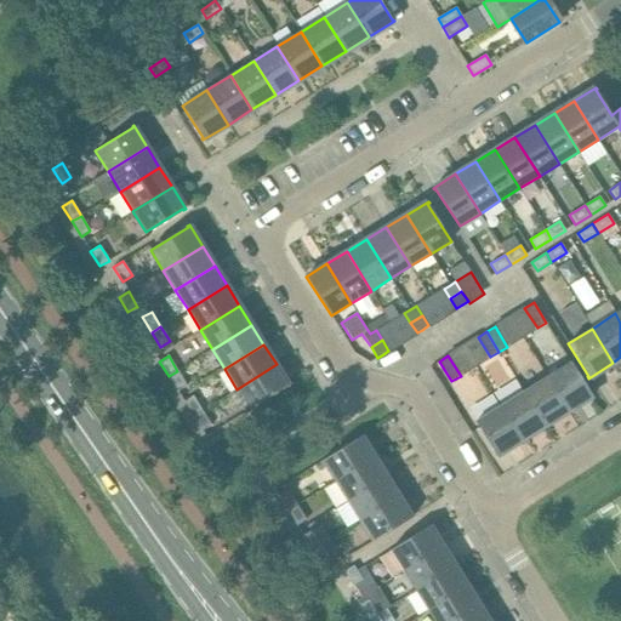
[(571,363),(547,377),(568,411),(593,396),(592,393),(591,394),(571,363)]
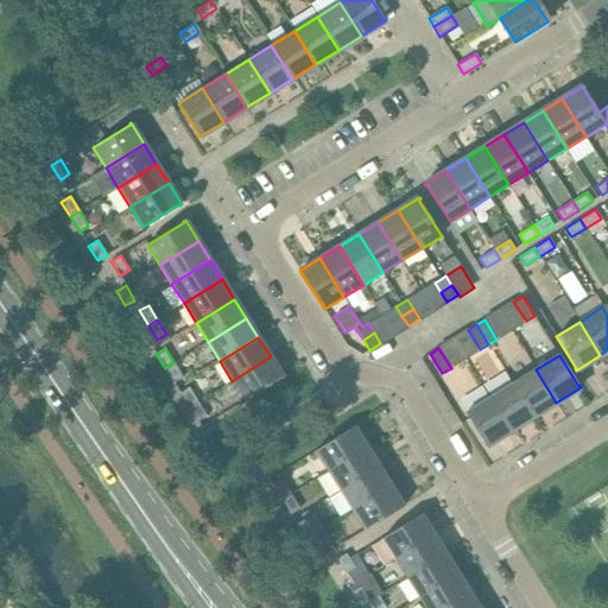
[(284,378),(271,356),(232,381),(245,401),(282,378),(282,379),(284,378)]
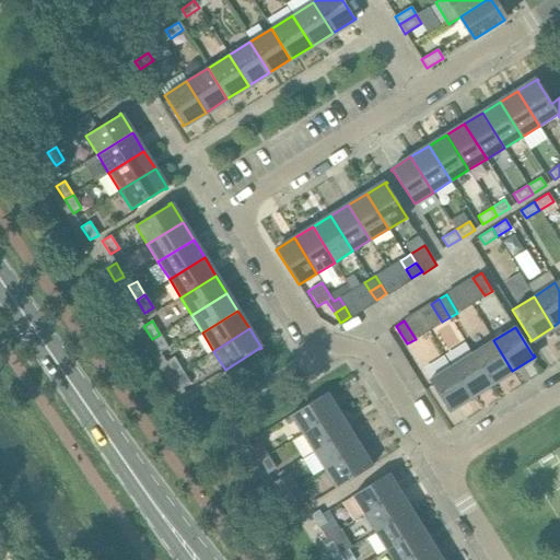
[(160,335),(152,339),(160,353),(168,348),(160,335)]
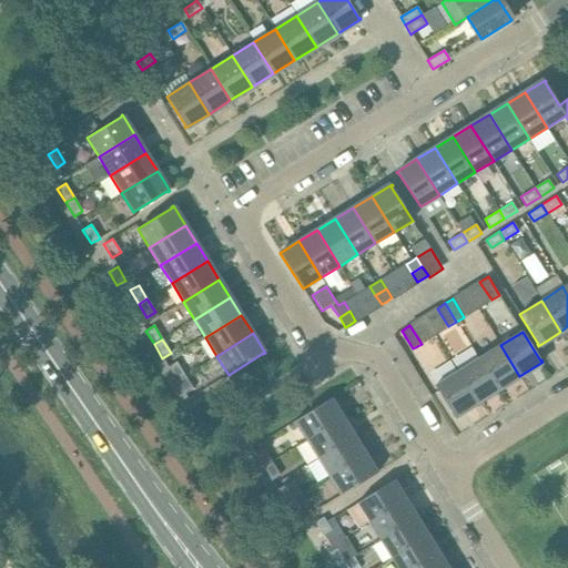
[(500,345),(478,358),(497,389),(519,376),(500,345)]
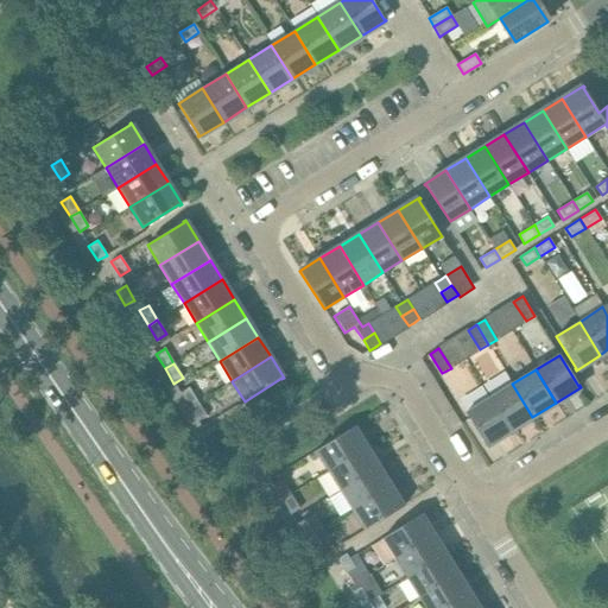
[(512,384),(489,398),(510,431),(532,417),(512,384)]
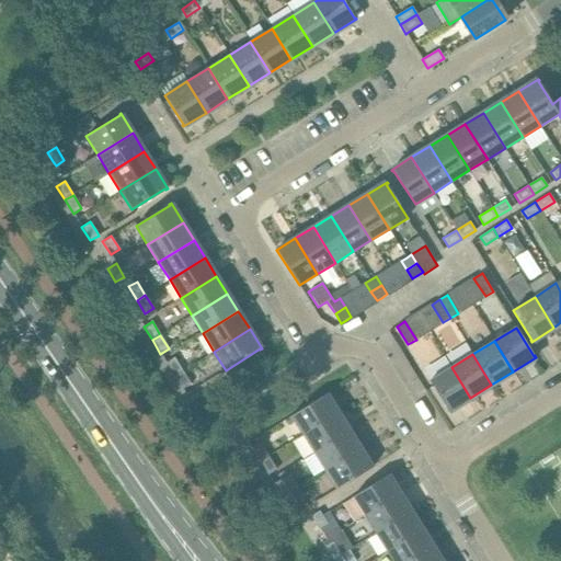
[(174,357),(165,363),(174,376),(183,370),(174,357)]
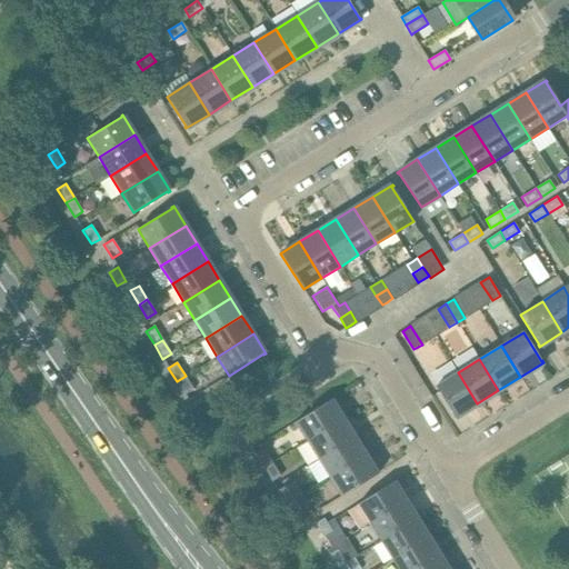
[(453,416),(452,416),(453,418),(477,403),(458,372),(436,386),(450,409),(453,416)]
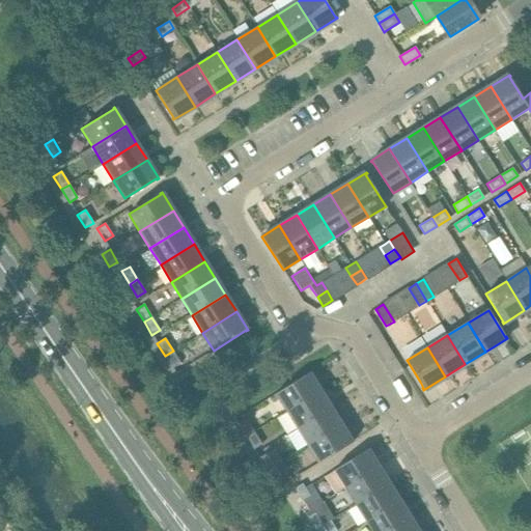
[(173,351),(165,356),(173,368),(180,364),(173,351)]
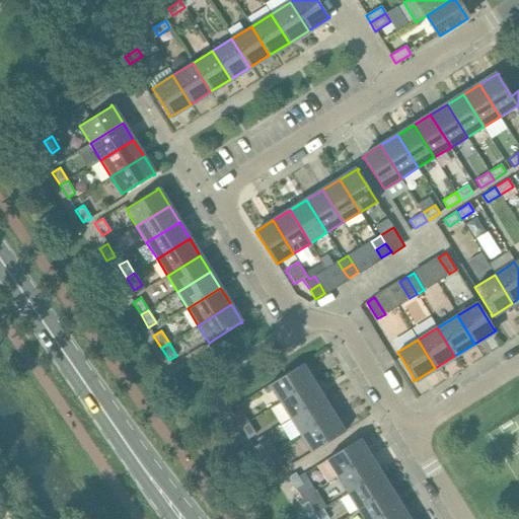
[(269,384),(280,401),(312,381),(301,364),(269,384)]
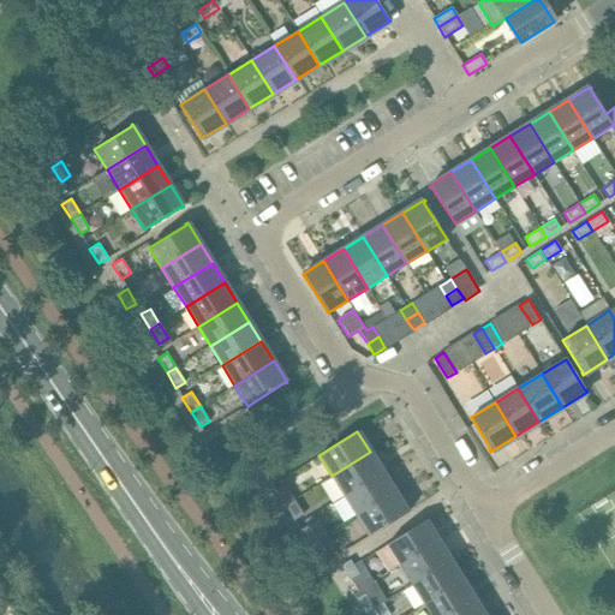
[(332,476),(344,496),(382,472),(370,452),(332,476)]
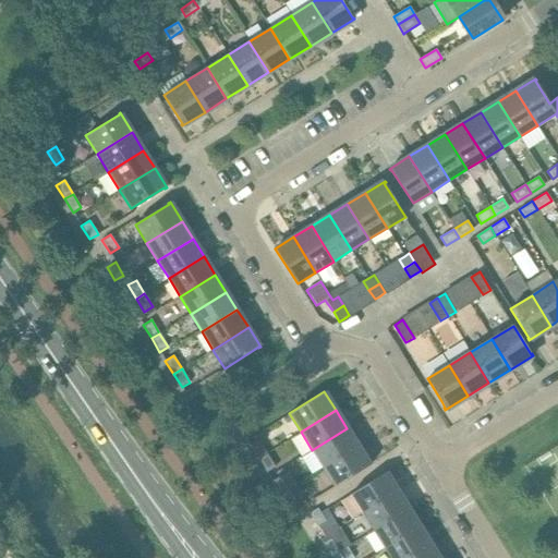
[(312,450),(323,468),(359,446),(347,428),(312,450)]
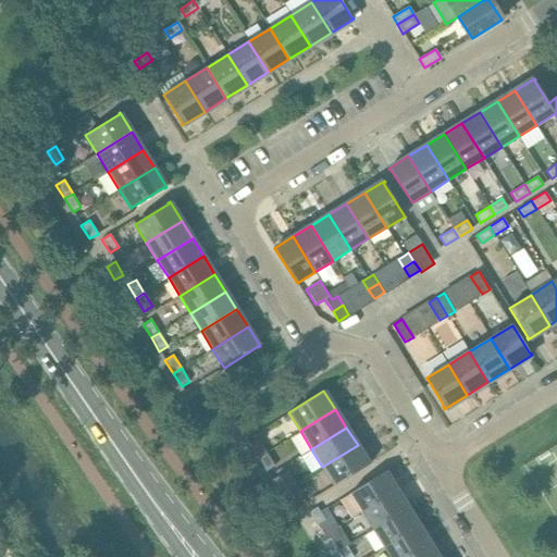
[(267,453),(258,440),(249,444),(258,458),(267,453)]
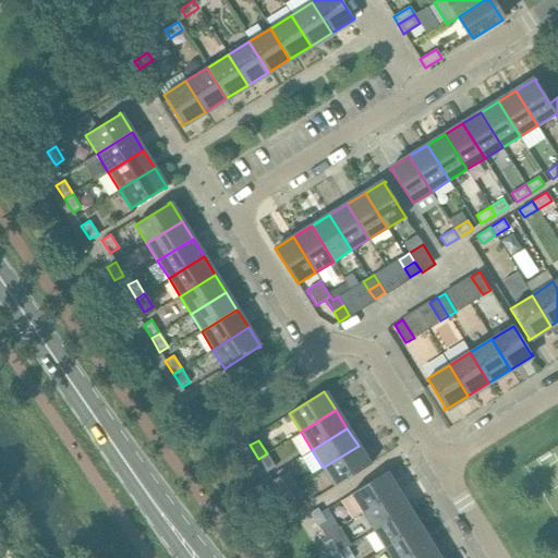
[(359,446),(323,468),(335,486),(367,465),(368,466),(371,465),(359,446)]
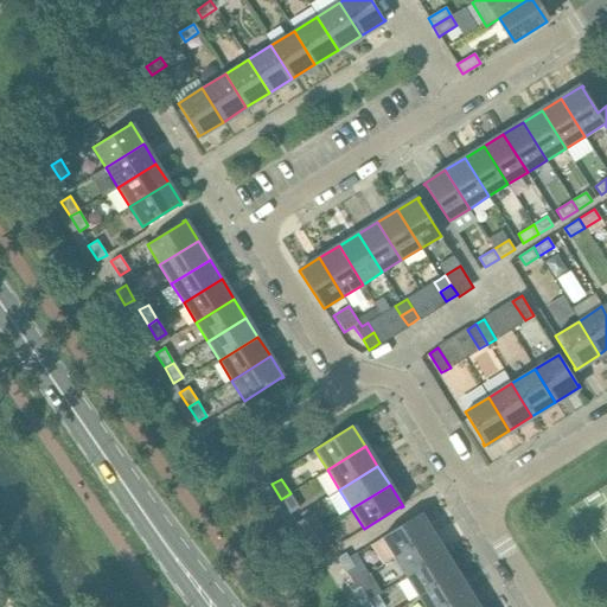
[(291,513),(299,508),(291,493),(281,499),(291,513)]
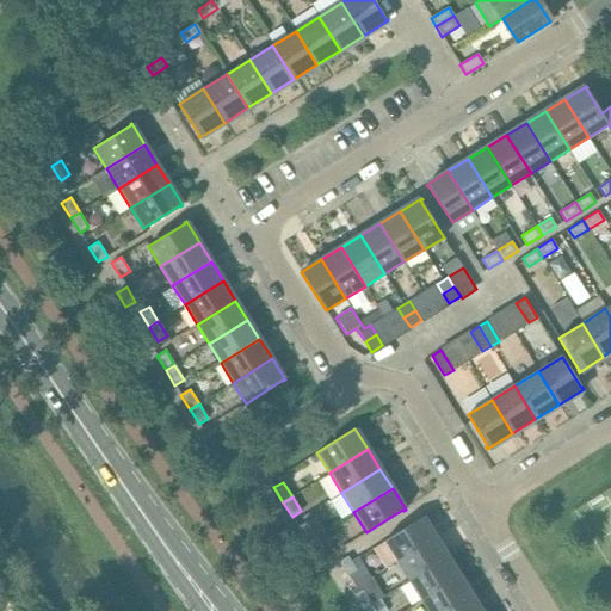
[(384,541),(396,561),(436,537),(421,516),(420,517),(420,518),(384,541)]
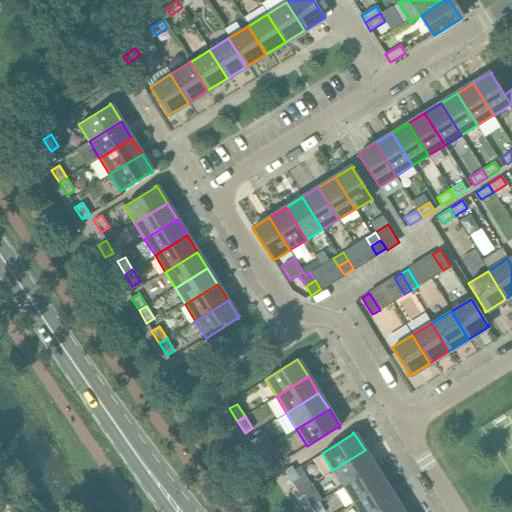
[(250,441),(257,453),(265,448),(258,436),(250,441)]
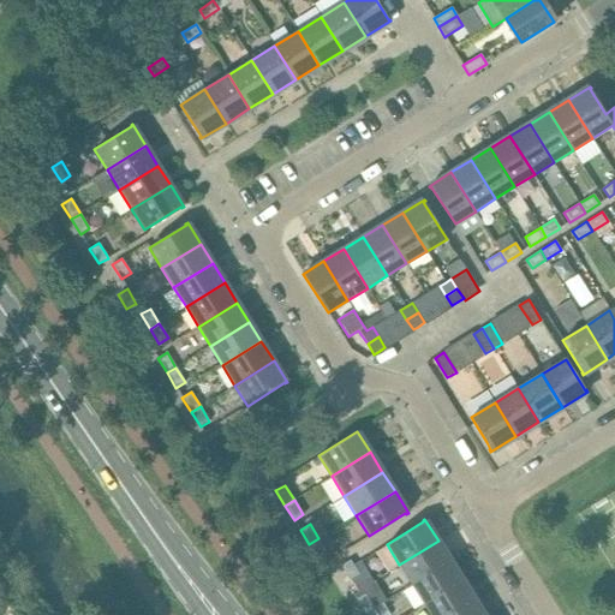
[(318,560),(328,554),(318,538),(309,544),(318,560)]
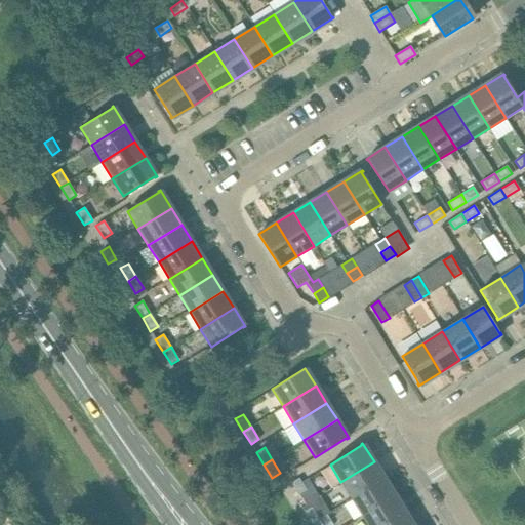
[(340,482),(351,499),(385,478),(374,461),(340,482)]
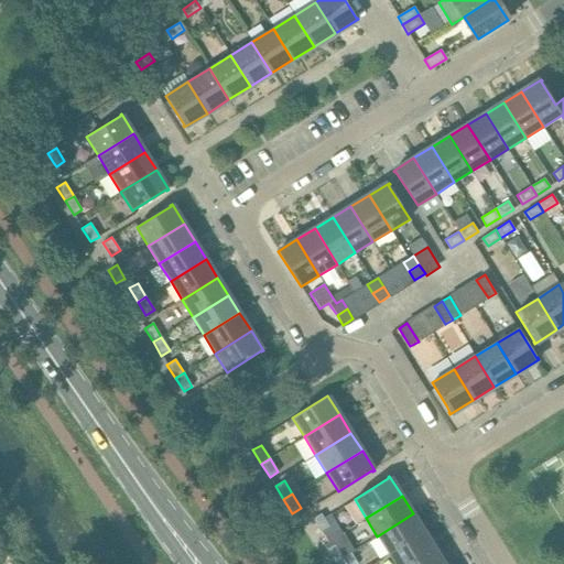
[(321,513),(313,519),(321,532),(329,527),(321,513)]
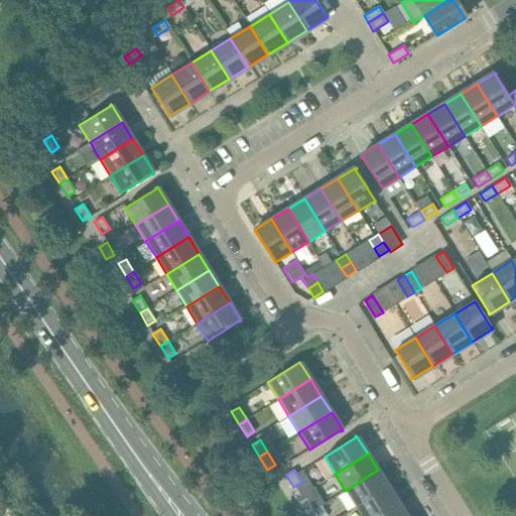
[(345,491),(355,507),(388,487),(378,470),(345,491)]
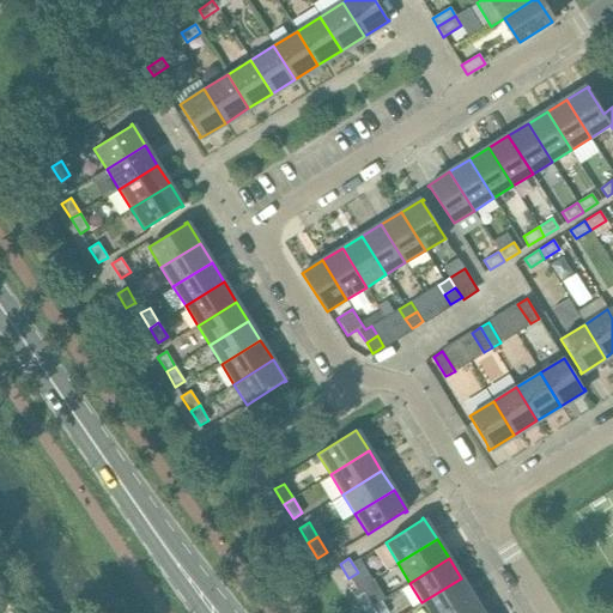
[(461,578),(422,602),(429,612),(448,612),(473,598),(461,578)]
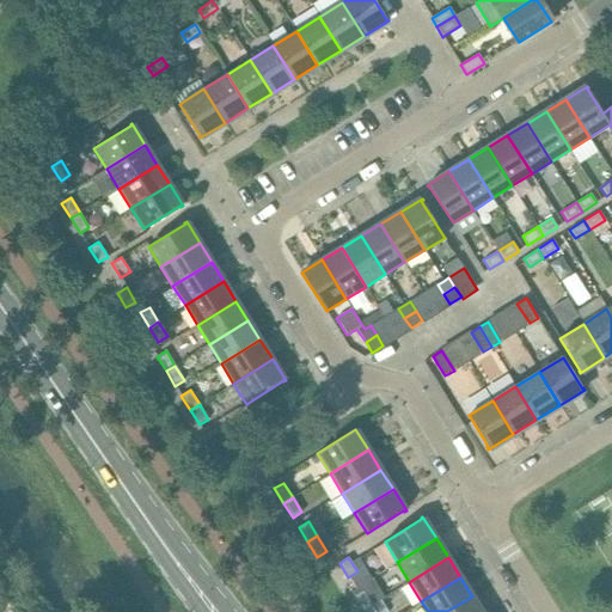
[(354,597),(362,611),(372,605),(363,591),(354,597)]
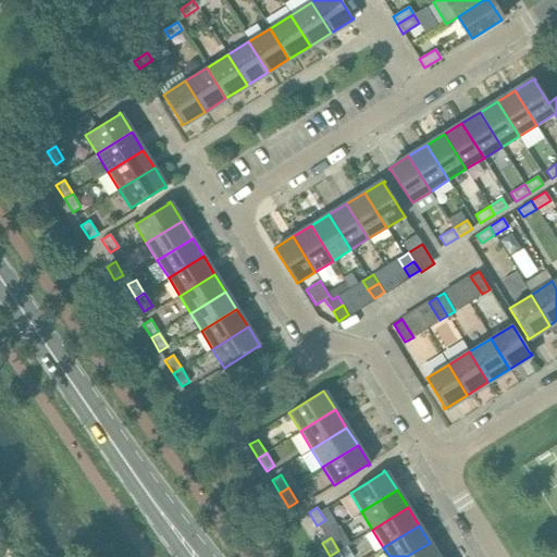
[(407,556),(438,556),(430,543),(407,556)]
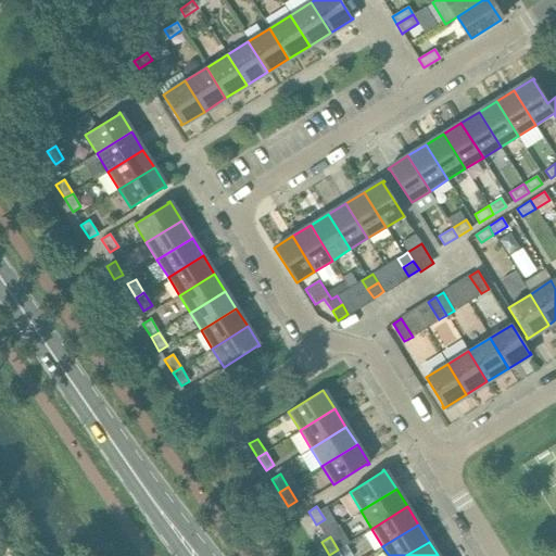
[(338,550),(329,555),(330,555),(352,555),(345,545),(338,550)]
